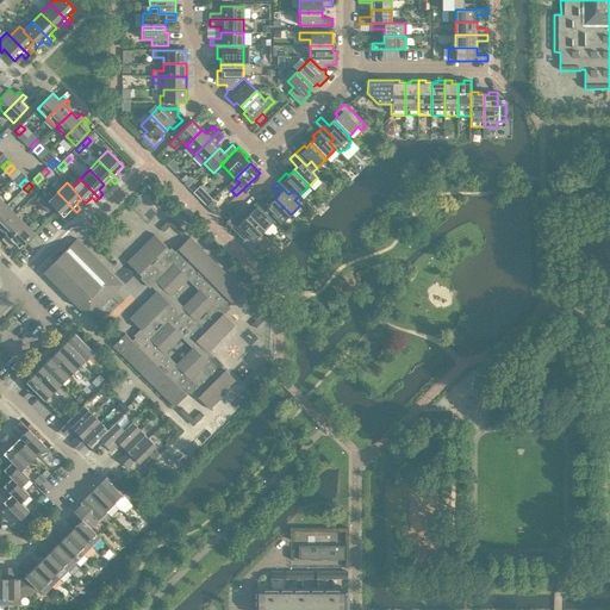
[(76,212),(57,192),(48,201),(63,217),(69,211),(74,215),(76,212)]
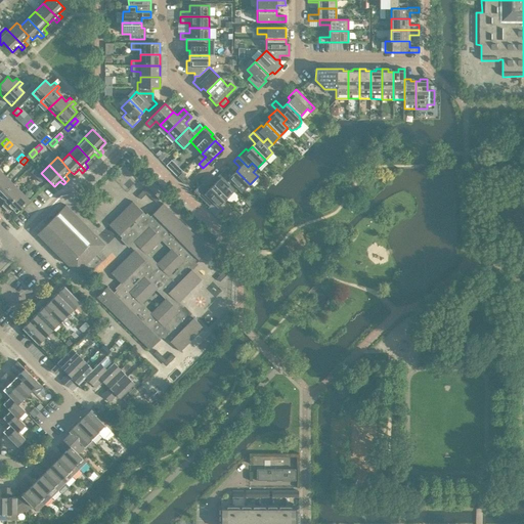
[(242,192),(250,184),(236,171),(232,174),(226,168),(222,172),(232,182),(228,186),(233,191),(237,187),(242,192)]
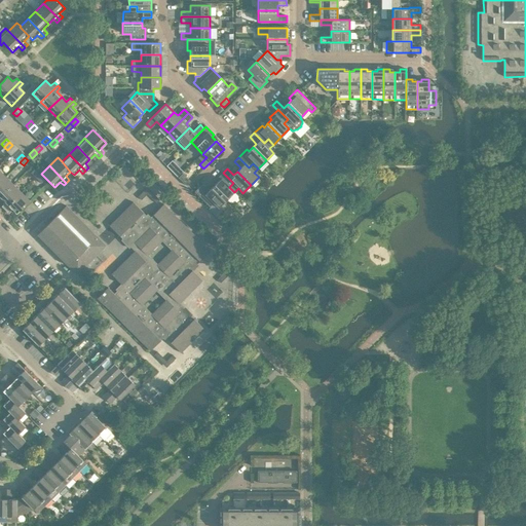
[(35,178),(39,175),(34,170),(31,173),(35,178)]
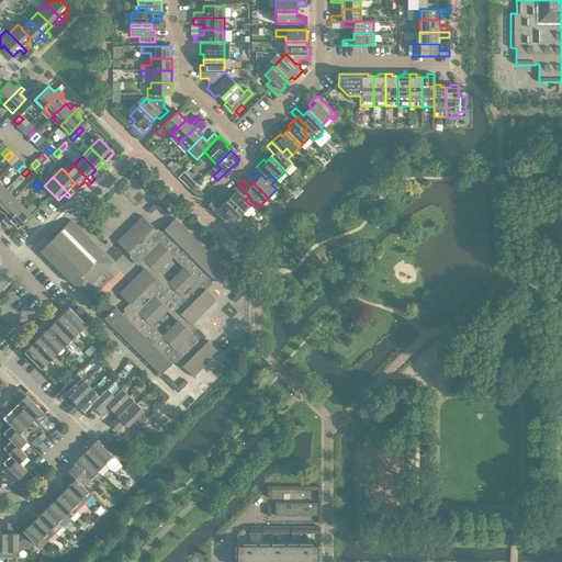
[(191,190),(199,199),(204,193),(195,184),(191,190)]
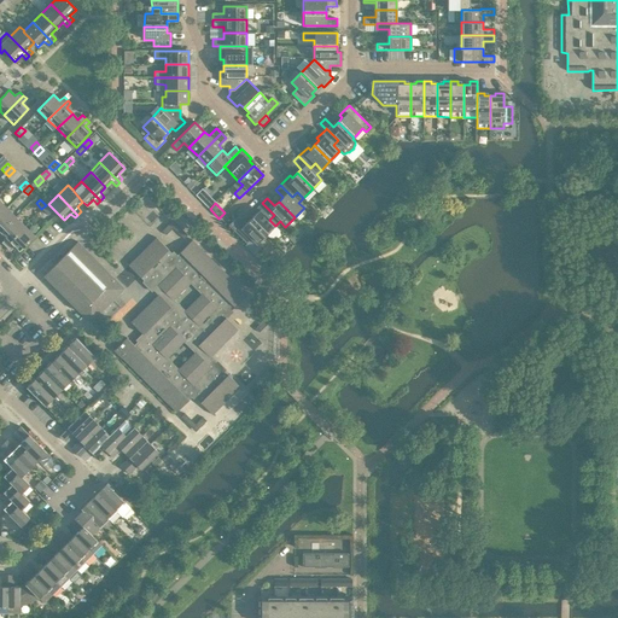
[(255,215),(250,219),(266,235),(275,226),(269,220),(274,215),(262,203),(252,213),(255,215)]
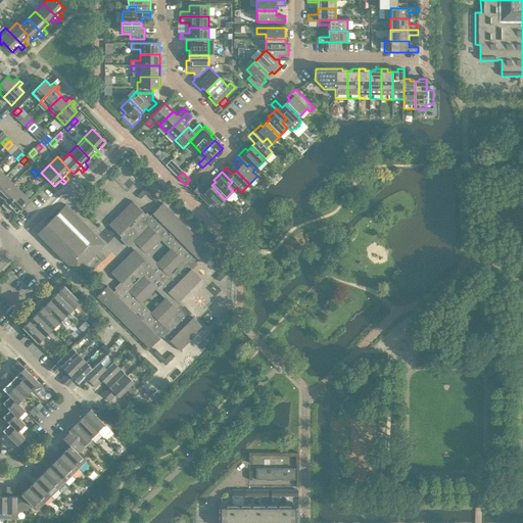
[(39,174),(35,177),(40,182),(44,179),(39,174)]
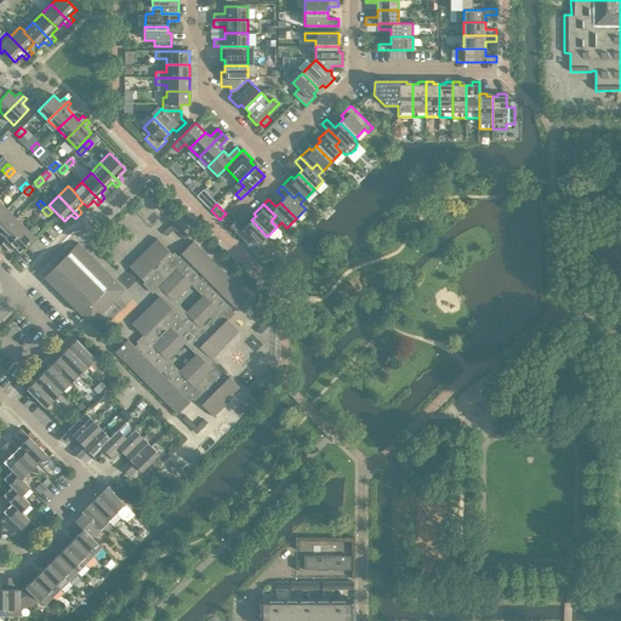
[(0,233),(16,218),(6,209),(0,215),(0,233)]
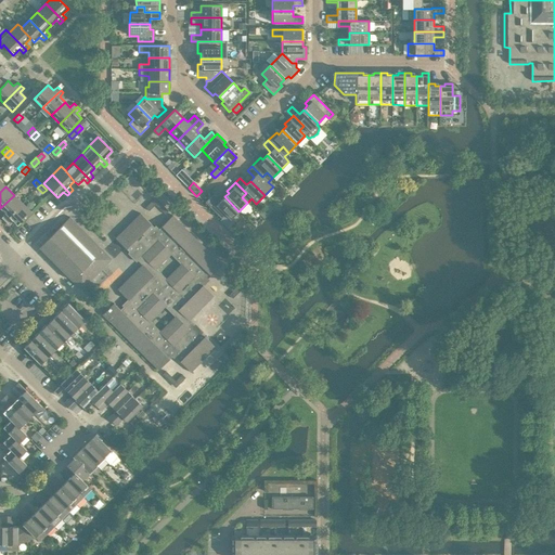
[(231,219),(239,211),(224,196),(221,201),(214,194),(205,203),(221,219),(226,215),(231,219)]
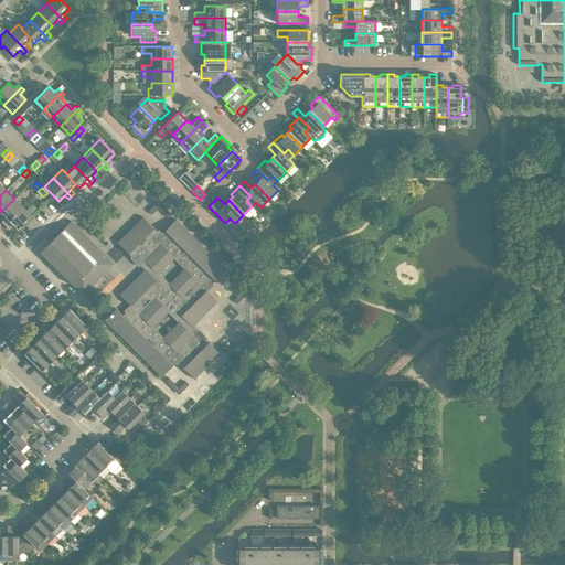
[(1,222),(4,225),(22,206),(14,199),(0,212),(6,217),(1,222)]
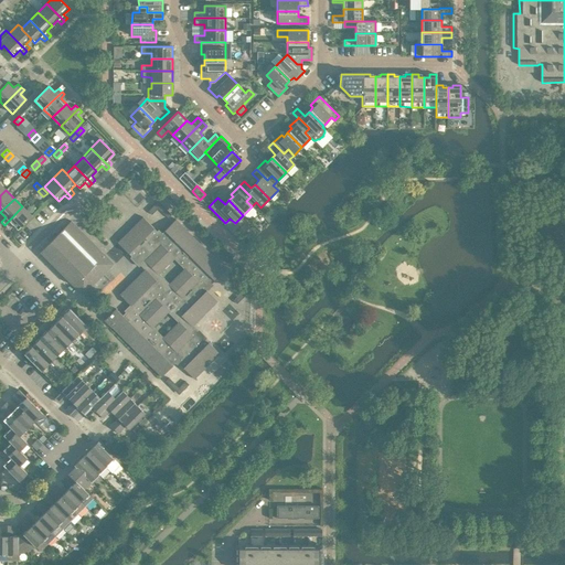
[(152,215),(158,209),(155,205),(148,212),(152,215)]
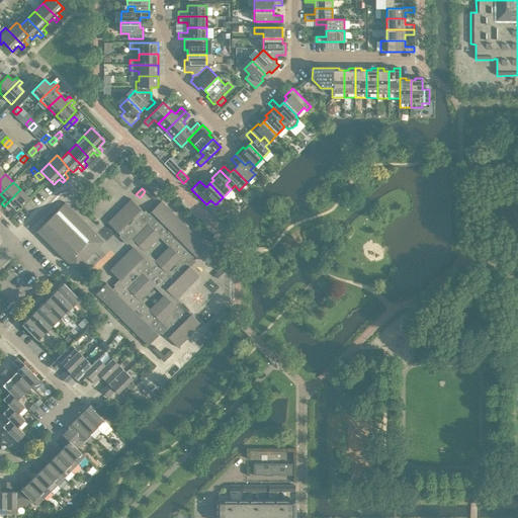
[(20,189),(4,206),(7,208),(10,205),(16,210),(28,197),(20,189)]
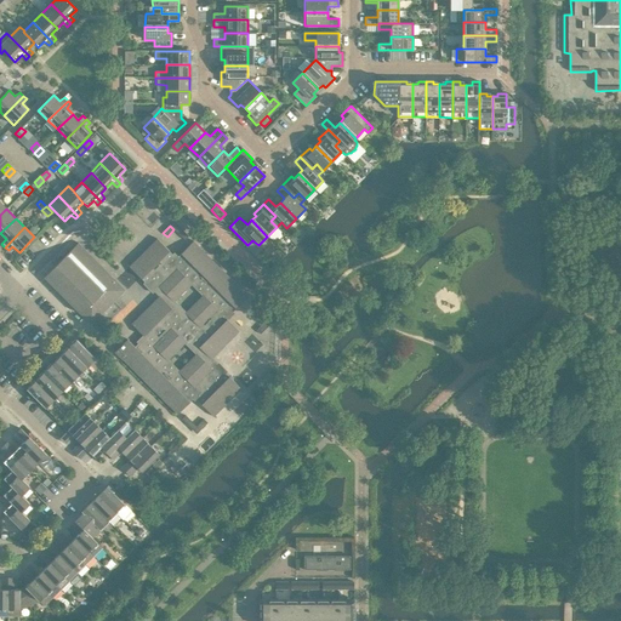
[(239,331),(224,318),(232,312),(249,296),(193,241),(175,258),(171,256),(172,255),(157,239),(129,267),(144,283),(146,281),(154,291),(153,291),(158,296),(131,324),(144,337),(138,345),(138,343),(135,347),(127,340),(114,352),(177,415),(195,397),(198,400),(214,417),(241,389),(226,372),(224,374),(216,365),(216,364),(211,359),(239,331)]
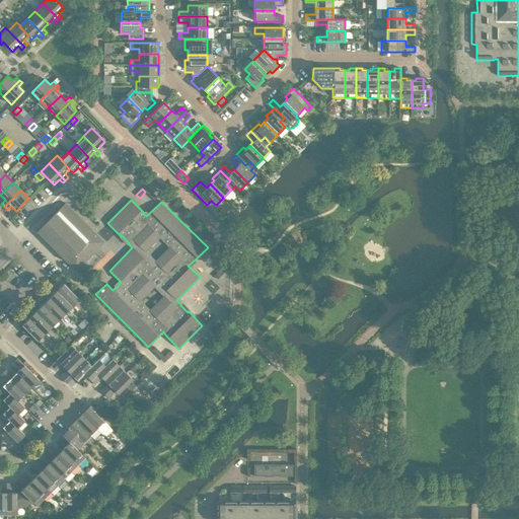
[(36,231),(75,271),(104,242),(93,231),(89,234),(63,207),(66,204),(65,203),(36,231)]
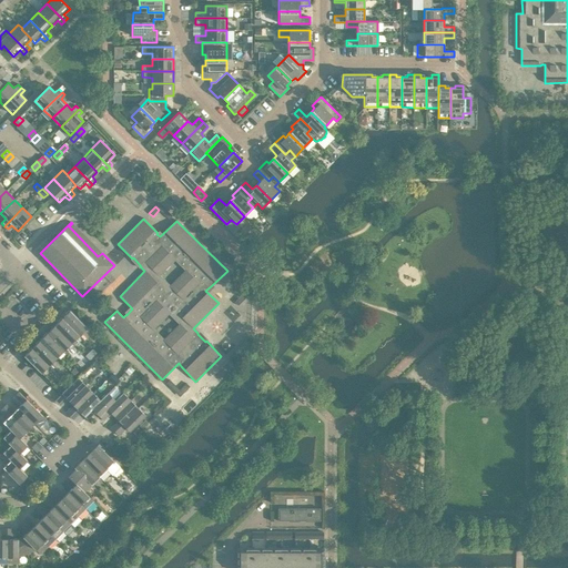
[(239,305),(245,300),(241,295),(235,302),(239,305)]
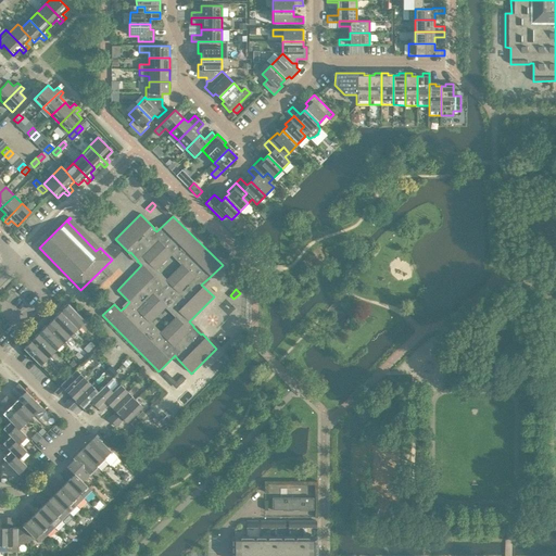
[(77,328),(85,320),(68,304),(61,312),(77,328)]
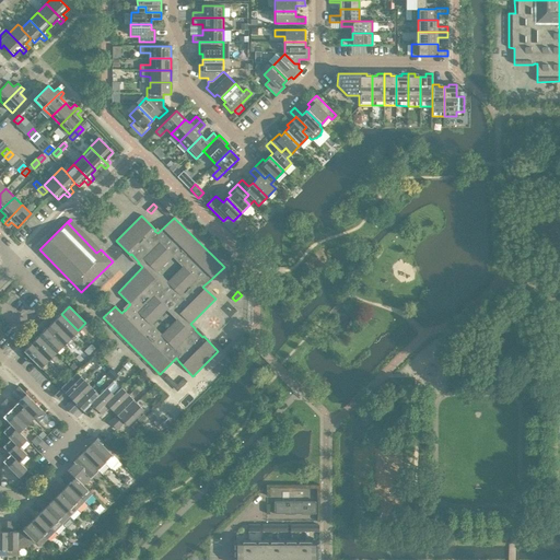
[(54,321),(70,338),(78,330),(61,314),(54,321)]
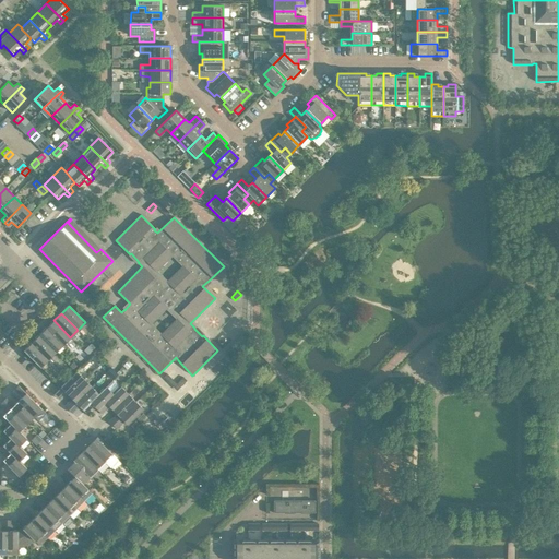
[(63,345),(70,337),(54,320),(46,328),(63,345)]
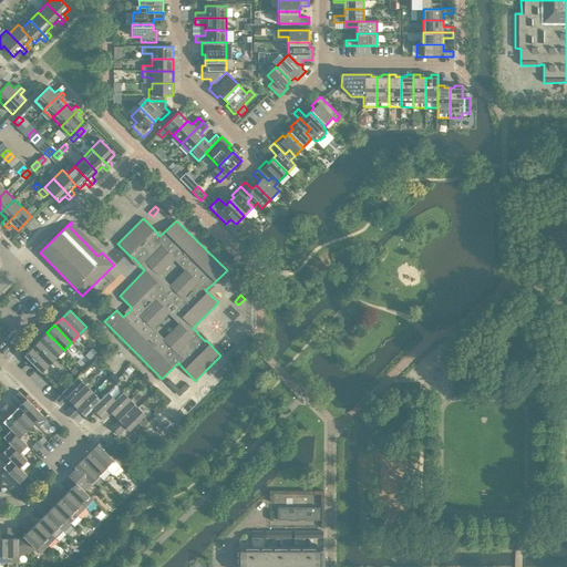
[(47,332),(39,340),(57,357),(64,350),(47,332)]
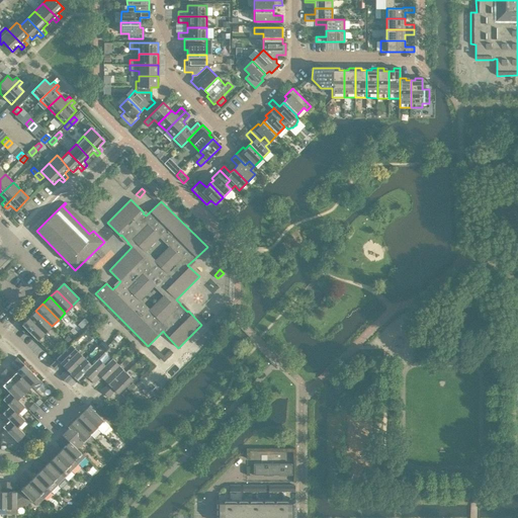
[(45,333),(52,326),(35,311),(28,318),(45,333)]
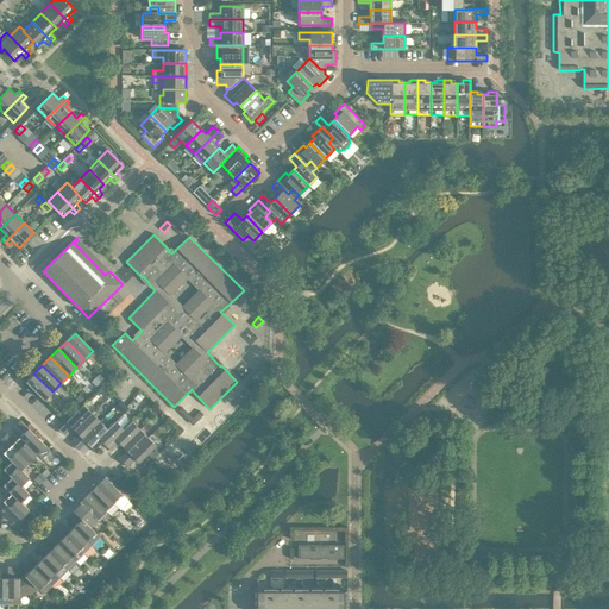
[(107,376),(112,381),(118,374),(113,370),(107,376)]
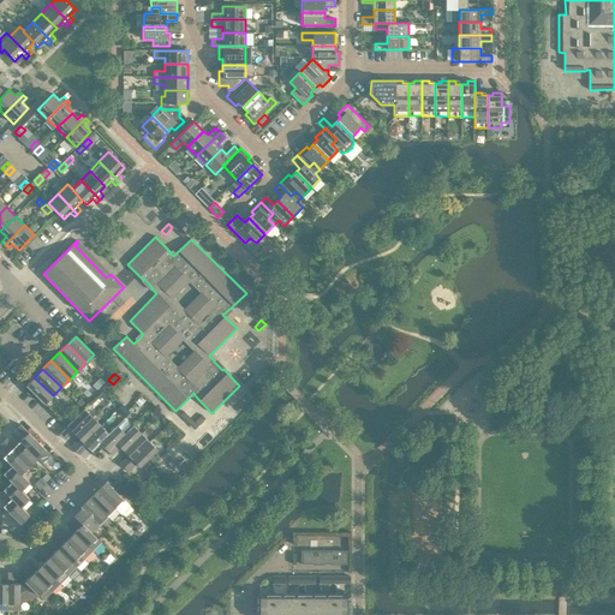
[(25,386),(45,404),(53,395),(34,377),(25,386)]
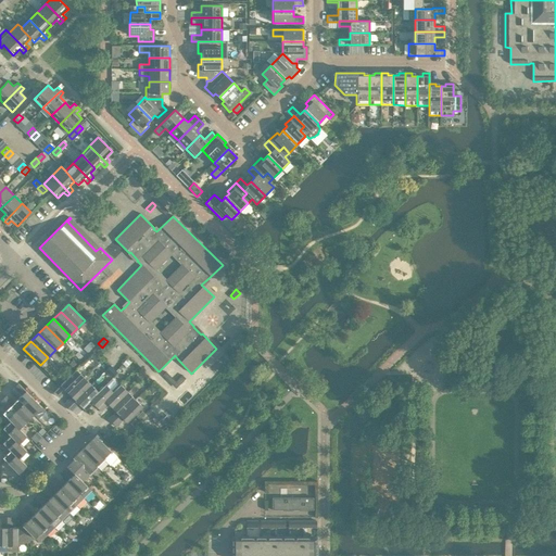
[(76,369),(60,386),(53,393),(57,396),(64,389),(67,393),(84,377),(76,369)]
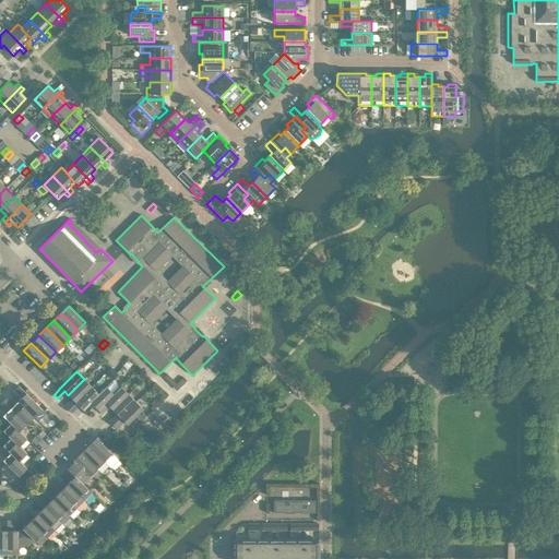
[(180,388),(187,381),(183,378),(177,384),(180,388)]
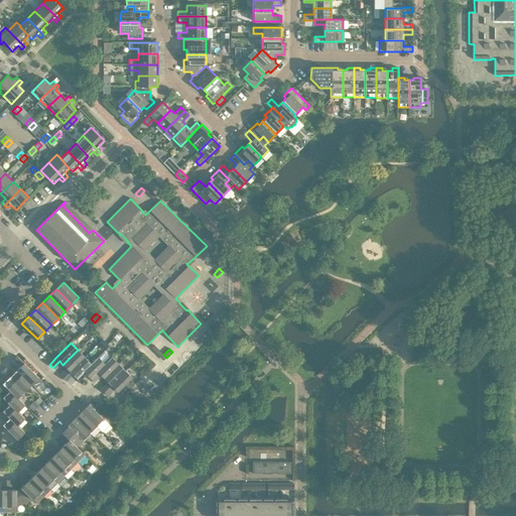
[(67,368),(59,375),(62,378),(84,357),(78,350),(62,365),(67,368)]
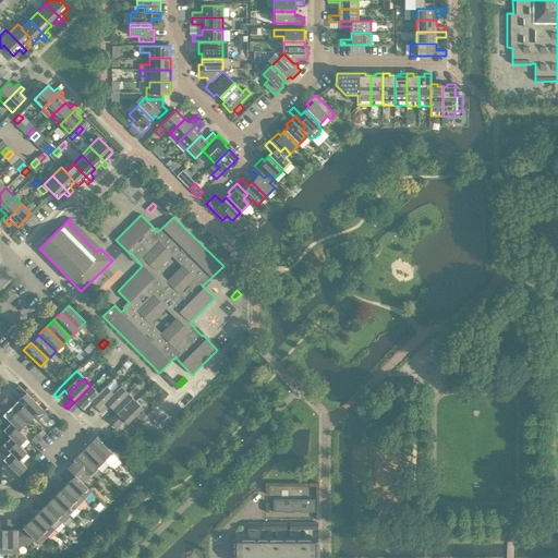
[(19,385),(14,389),(22,396),(17,400),(34,415),(41,408),(19,385)]
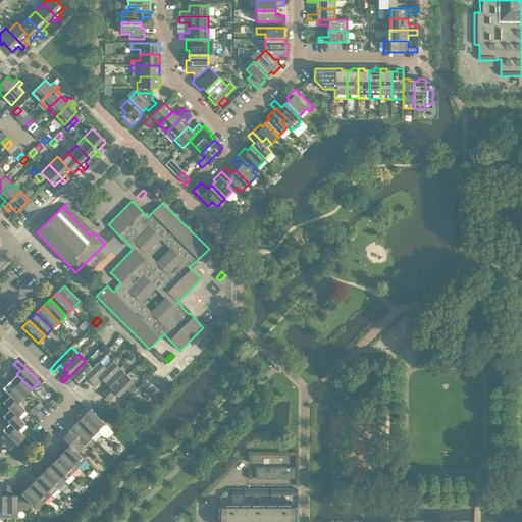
[(67,385),(69,383),(73,379),(77,382),(92,368),(85,361),(63,382),(67,385)]
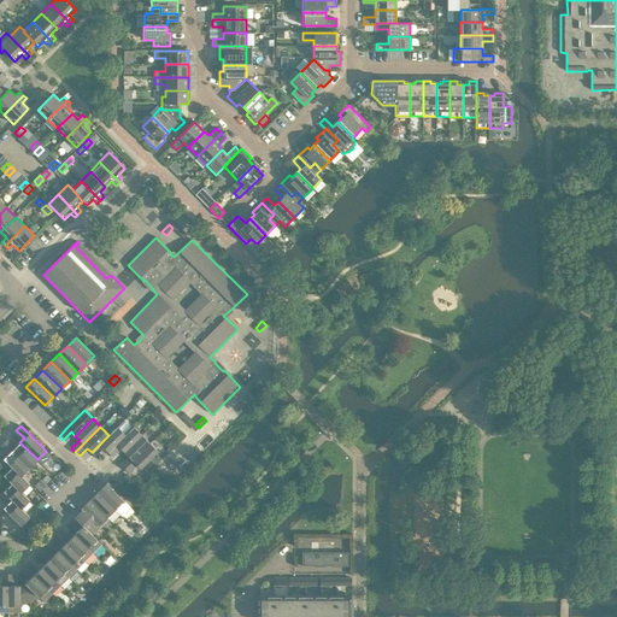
[(92,452),(95,456),(104,448),(109,453),(125,435),(117,427),(109,435),(92,452)]
